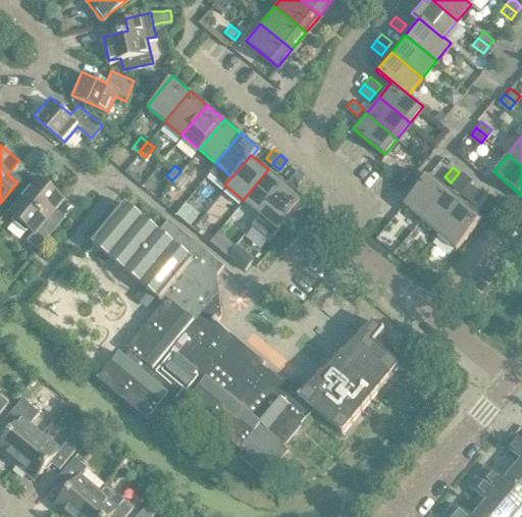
[(297,184),(304,174),(297,168),(290,177),(297,184)]
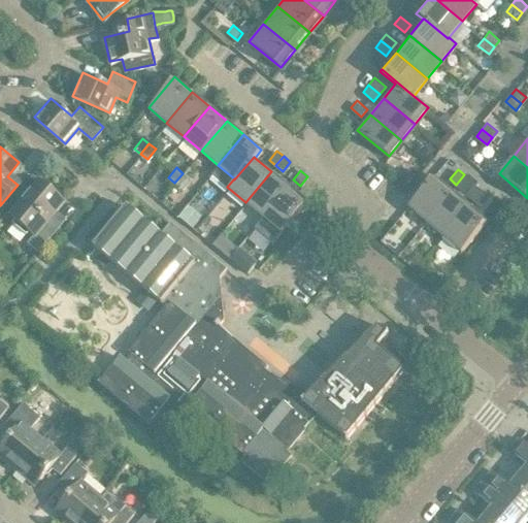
[(271,171),(245,202),(262,217),(288,186),(271,171)]
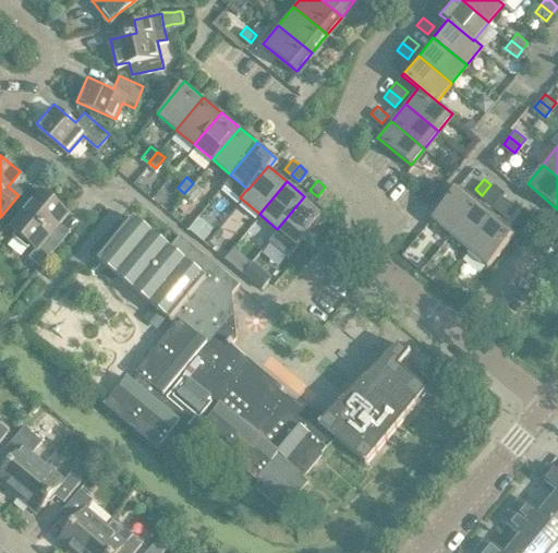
[(193,183),(184,193),(191,200),(199,189),(193,183)]
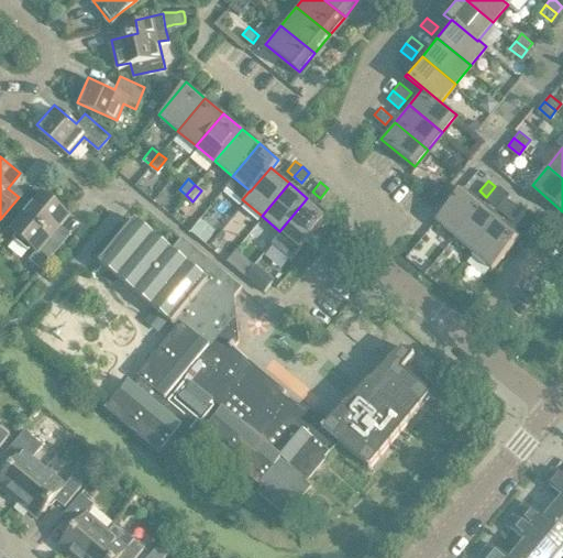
[(454,237),(482,203),(463,187),(435,220),(454,237)]
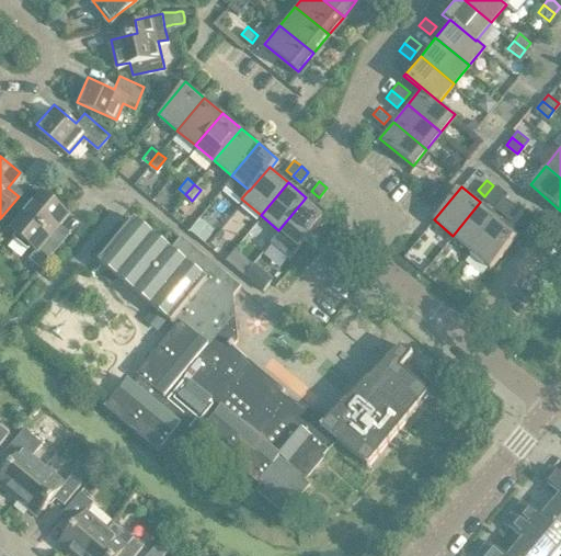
[(55,228),(68,212),(42,190),(11,227),(35,247),(29,256),(42,265),(66,237),(55,228)]
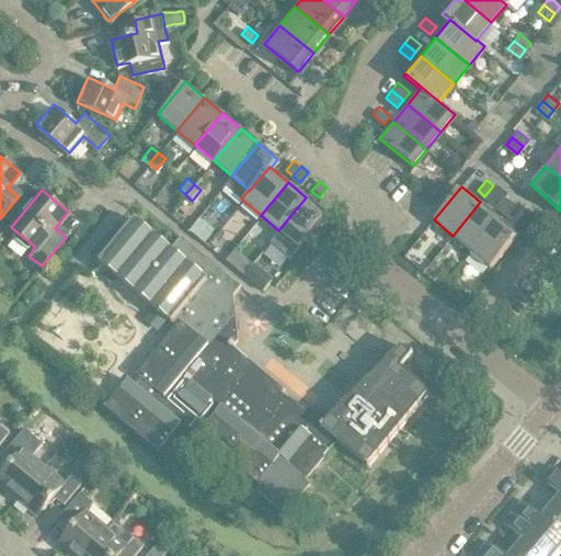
[(503,212),(512,201),(504,194),(495,206),(503,212)]
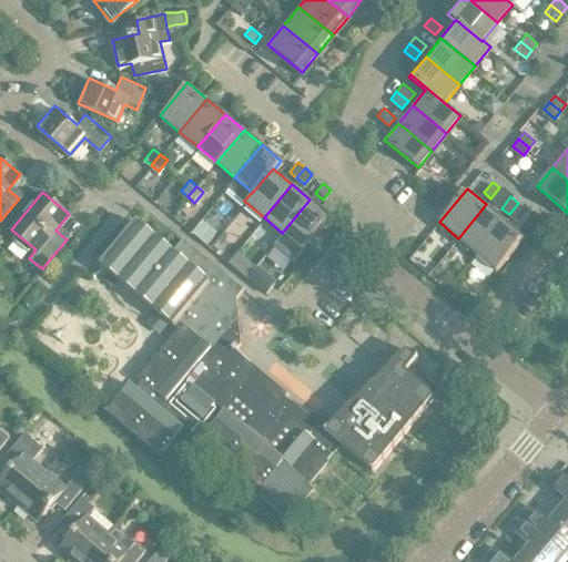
[(310,200),(282,233),(301,248),(328,215),(310,200)]
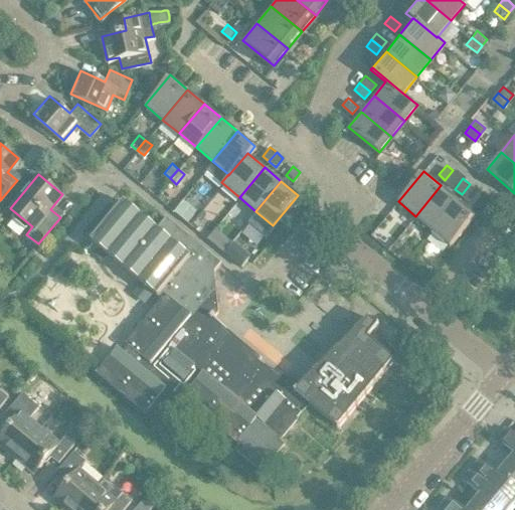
[(470,184),(462,194),(468,200),(477,189),(470,184)]
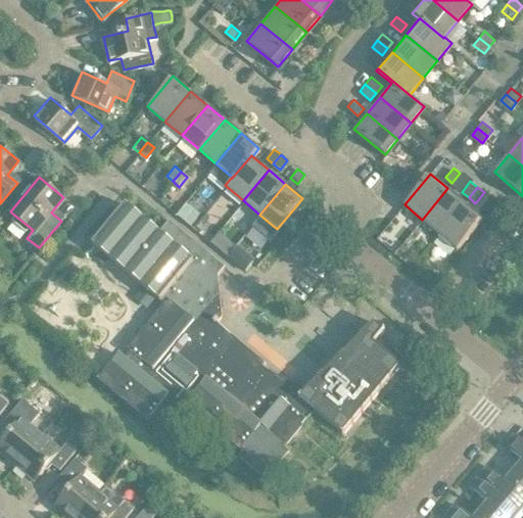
[(447,188),(422,220),(439,233),(465,202),(447,188)]
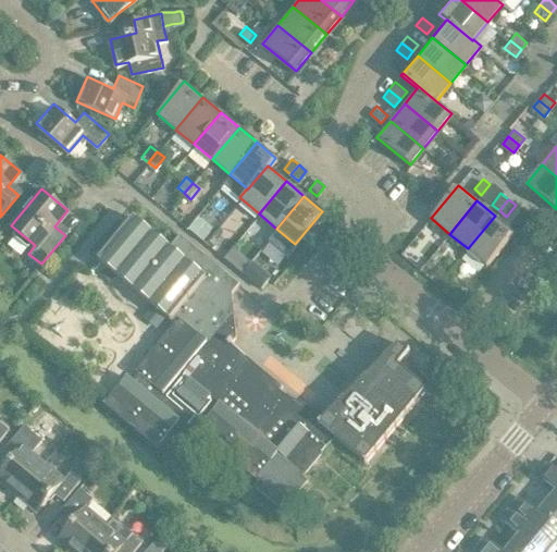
[(198,213),(188,225),(202,237),(212,225),(198,213)]
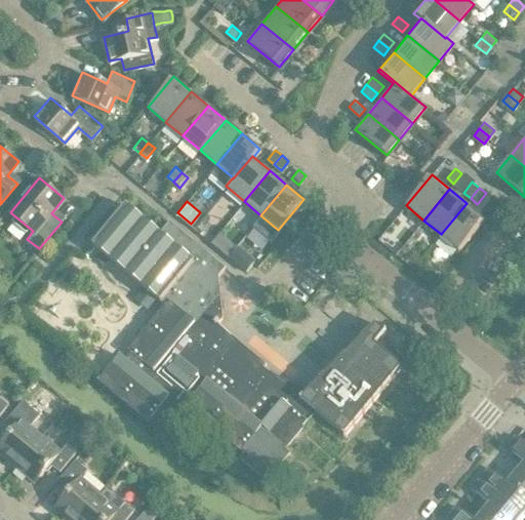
[(225,265),(169,218),(159,230),(125,202),(91,243),(165,304),(128,348),(130,350),(125,357),(119,352),(98,377),(148,420),(157,408),(164,414),(184,413),(190,406),(241,448),(242,447),(244,448),(238,455),(266,479),(289,450),(282,445),(283,442),(285,444),(314,410),(345,436),(402,366),(399,364),(404,358),(380,338),(387,330),(386,329),(385,330),(377,325),(377,324),(376,323),(300,396),(290,388),(263,364),(265,362),(265,363),(266,362),(216,321),(221,315),(218,273),(225,265)]
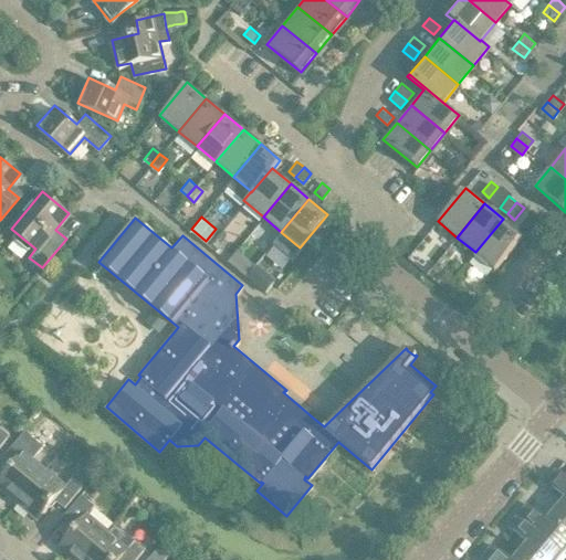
[(503,219),(475,252),(494,268),(522,234),(503,219)]
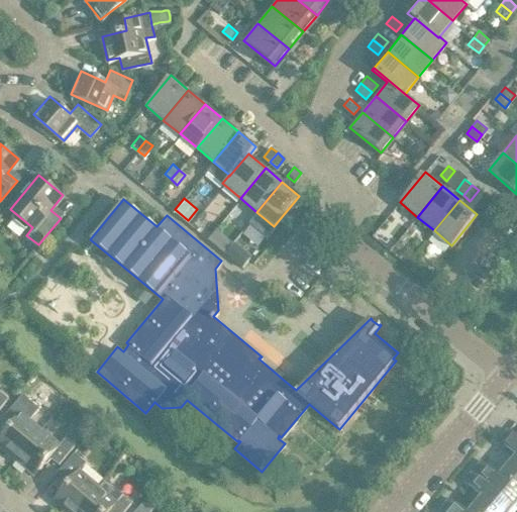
[(217,225),(207,236),(241,265),(251,253),(217,225)]
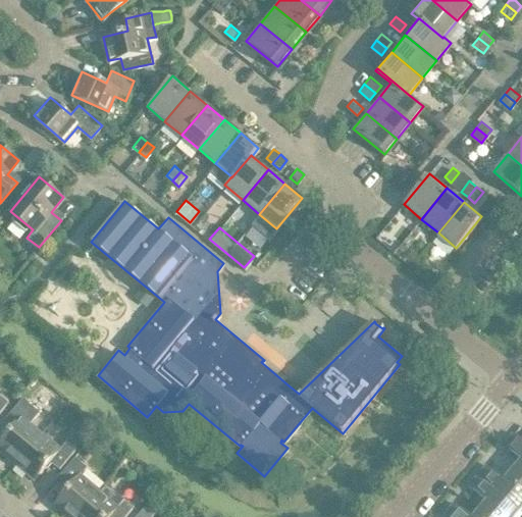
[(0,450),(15,463),(42,431),(30,422),(40,410),(22,397),(2,421),(11,429),(0,443),(0,450)]
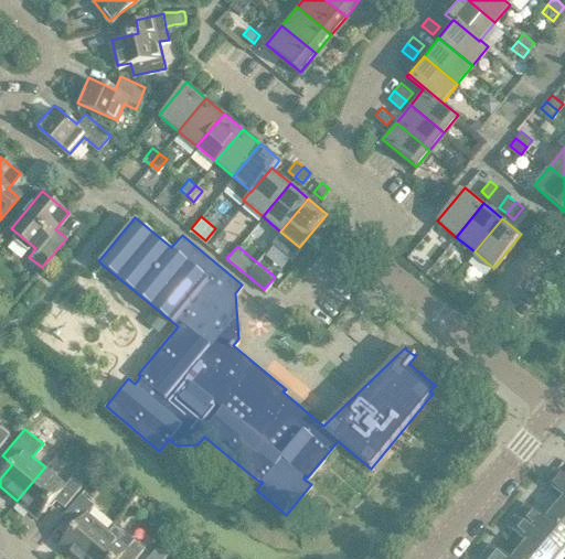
[(564,494),(555,506),(564,514),(564,472),(556,465),(545,479),(564,494)]
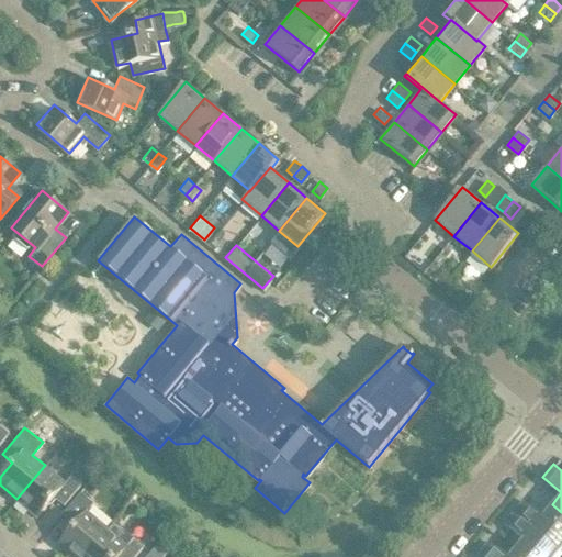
[(45,465),(17,499),(37,515),(54,496),(64,504),(82,482),(71,474),(65,481),(45,465)]
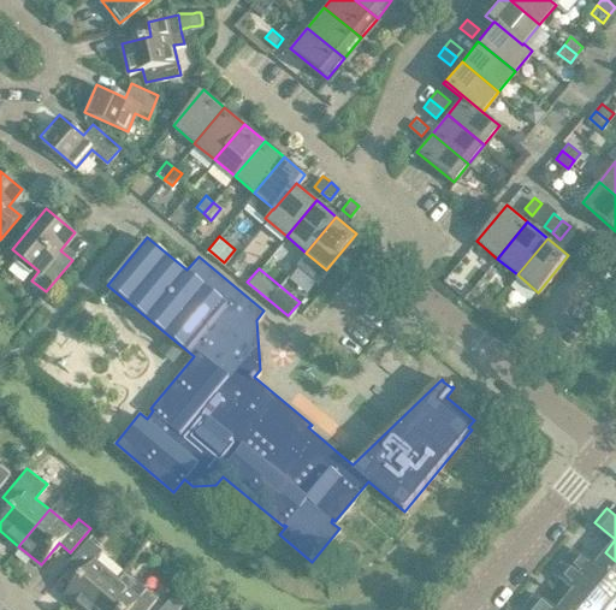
[(87,509),(78,519),(90,528),(98,519),(87,509)]
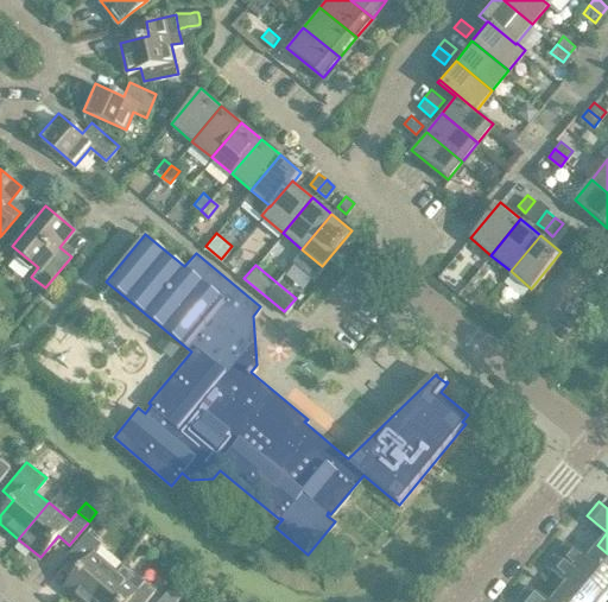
[(81,601),(88,601),(116,569),(94,550),(101,543),(86,530),(67,553),(81,565),(63,587),(81,601)]
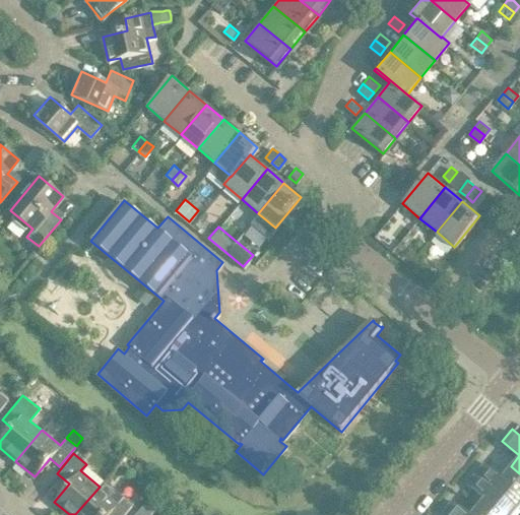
[(476,470),(518,506),(519,503),(519,473),(511,466),(504,475),(485,460),(476,470)]
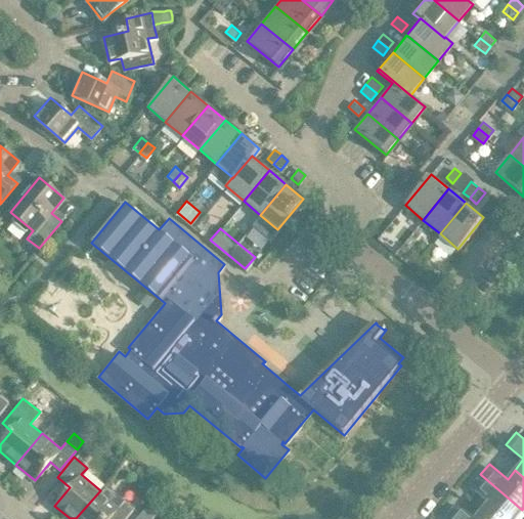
[(481,511),(490,518),(514,518),(522,510),(480,474),(471,485),(489,501),(481,511)]
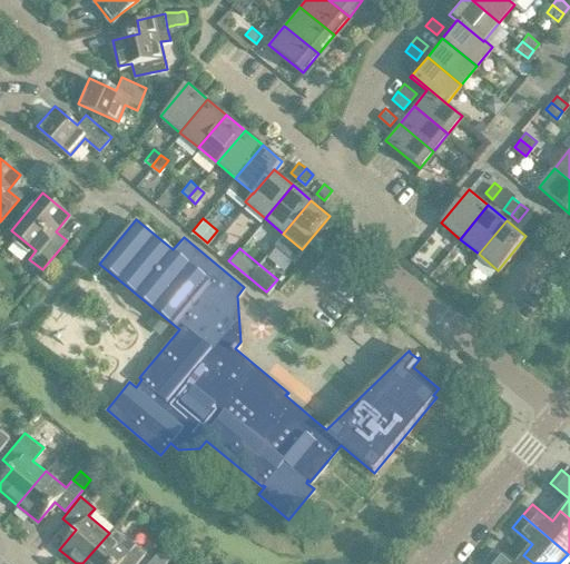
[(109,533),(82,563),(134,563),(145,551),(136,542),(129,550),(109,533)]
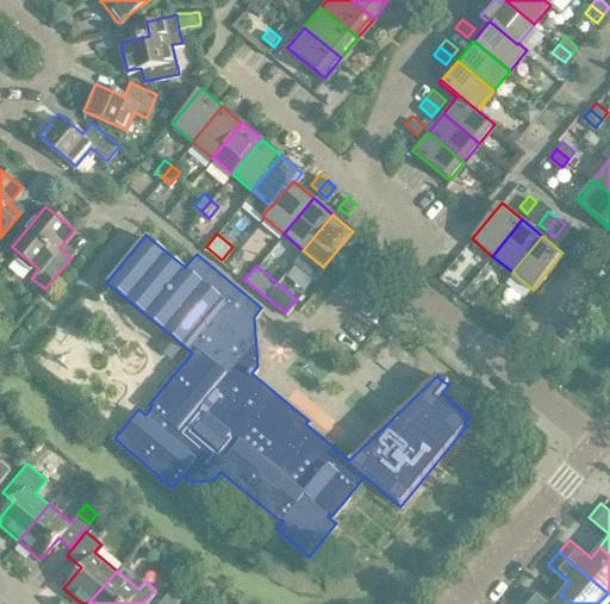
[(176,603),(185,595),(174,586),(157,603),(176,603)]
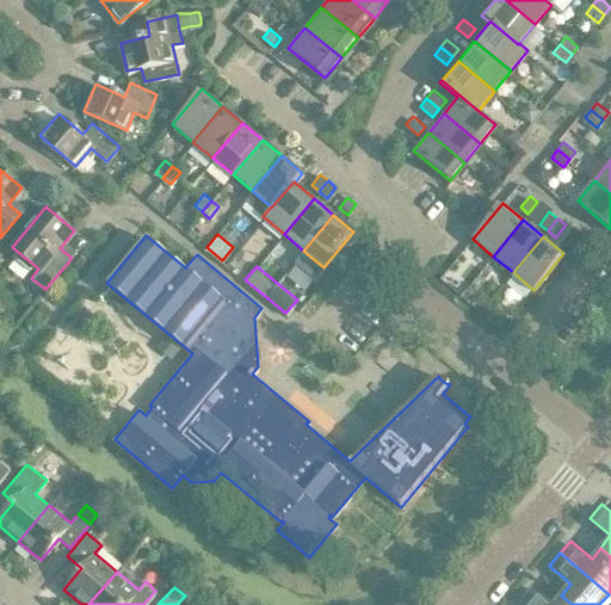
[(572,604),(561,596),(553,604),(549,604),(530,588),(518,603),(522,604),(572,604)]
